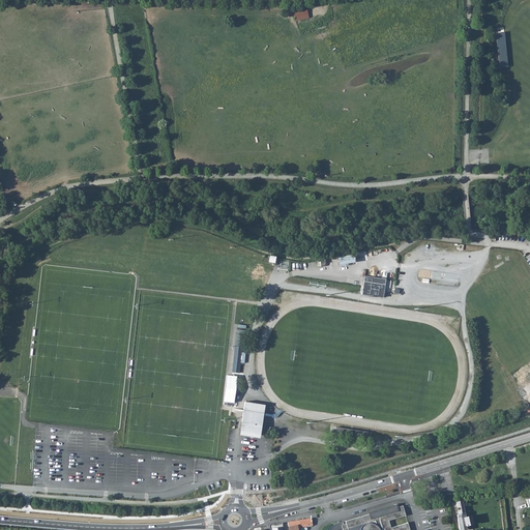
[(308,10),(294,12),(295,20),(310,19),(308,10)]
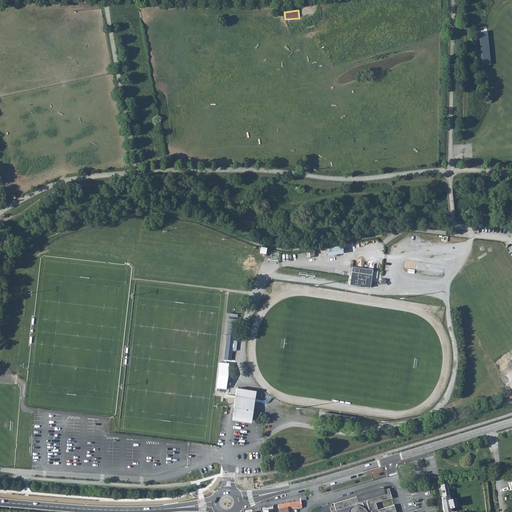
[(341,245),(324,248),(326,255),(342,253),(341,245)]
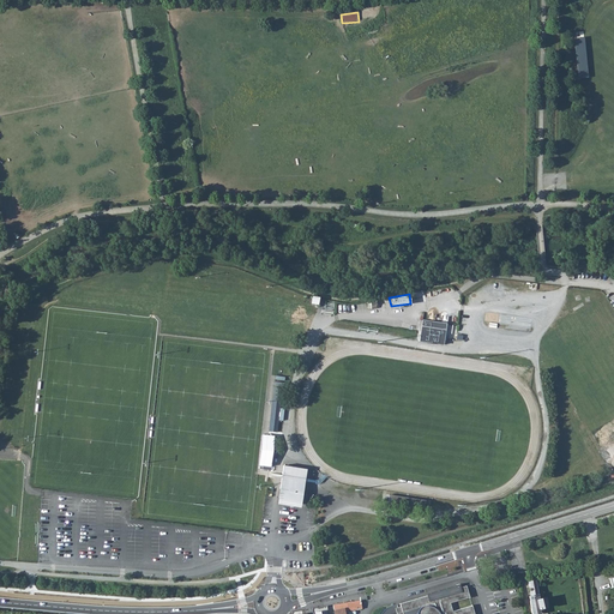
[(445,325),(421,320),(417,341),(441,345),(445,325)]
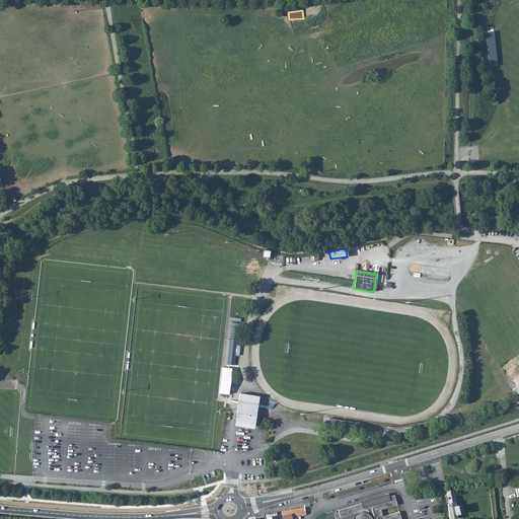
[(226,372),(227,372),(228,365),(232,366),(236,330),(230,329),(226,365),(227,365),(226,372)]
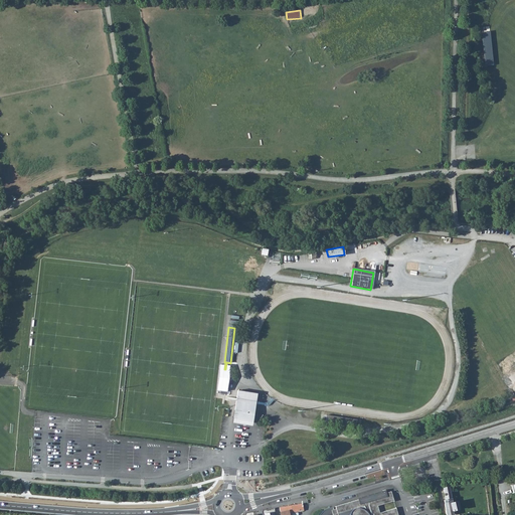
[(256,394),(237,391),(233,411),(236,412),(235,420),(238,422),(242,423),(248,423),(250,423),(252,414),(253,414),(256,394)]
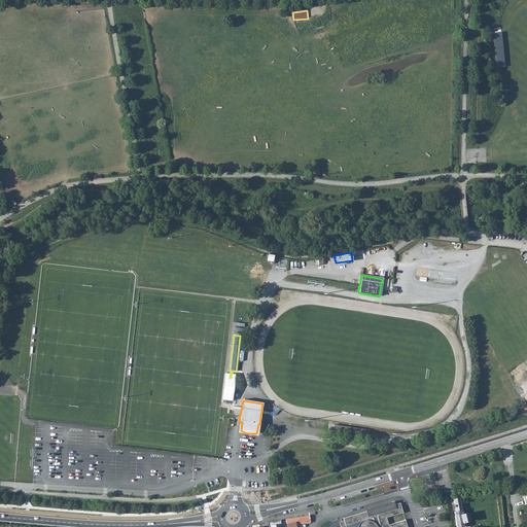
[(363,430),(332,426),(332,431),(362,435),(363,430)]
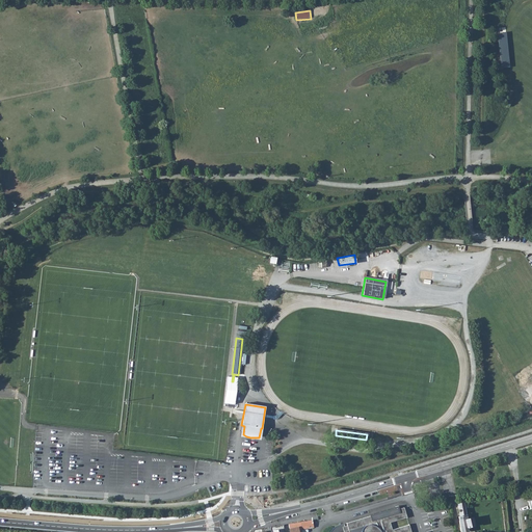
[(458,516),(460,531),(462,531),(468,531),(468,527),(474,526),(472,517),(467,519),(463,503),(457,503),(460,515),(458,516)]
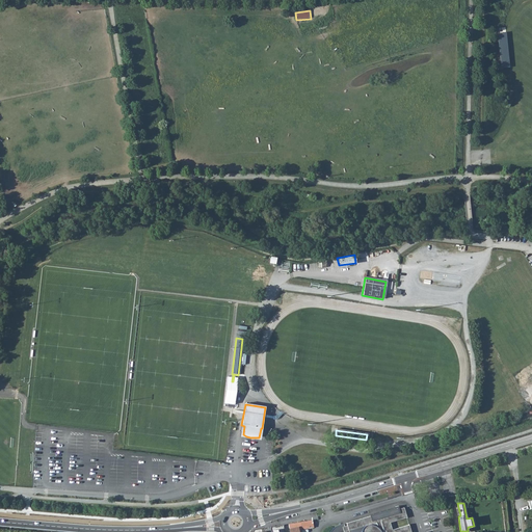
[(370,516),(373,515),(374,516),(397,507),(398,509),(399,509),(398,506),(369,514),(370,516)]
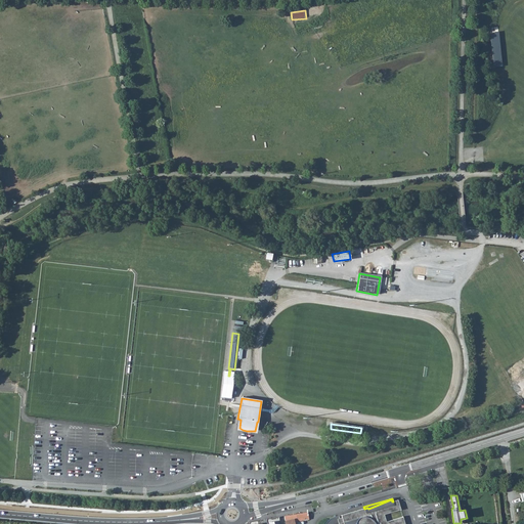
[(404,523),(402,517),(386,522),(384,515),(400,510),(398,499),(393,501),(392,501),(391,499),(368,509),(367,508),(364,509),(341,515),(342,517),(339,518),(338,516),(336,516),(334,517),(333,517),(332,517),(331,518),(329,519),(328,521),(325,522),(324,523),(404,523)]
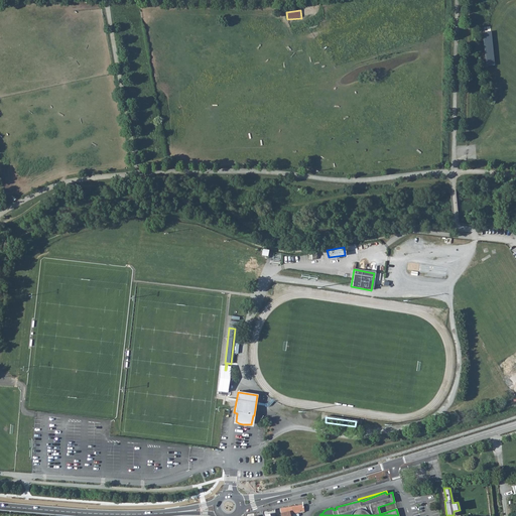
[(291,507),(292,514),(304,512),(302,505),(291,507)]
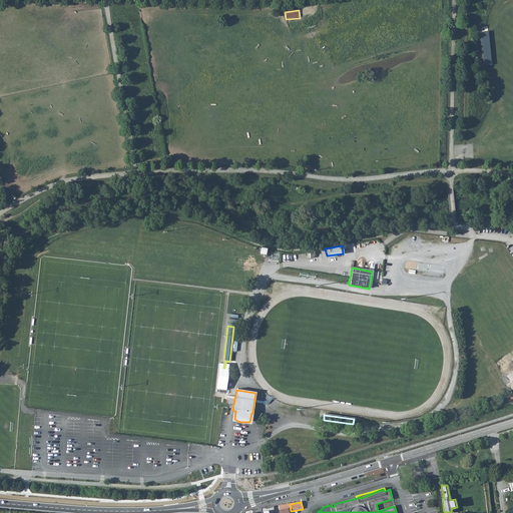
[(291,512),(291,511),(290,504),(278,505),(279,512),(291,512)]
